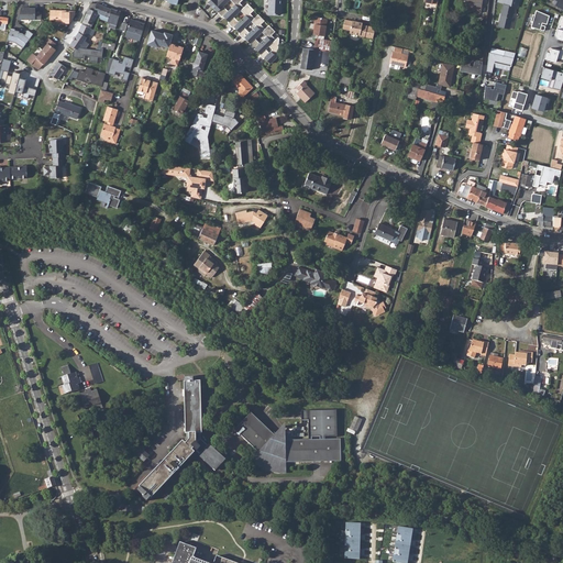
[(209,0),(208,2),(218,12),(223,7),(229,0),(209,0)]
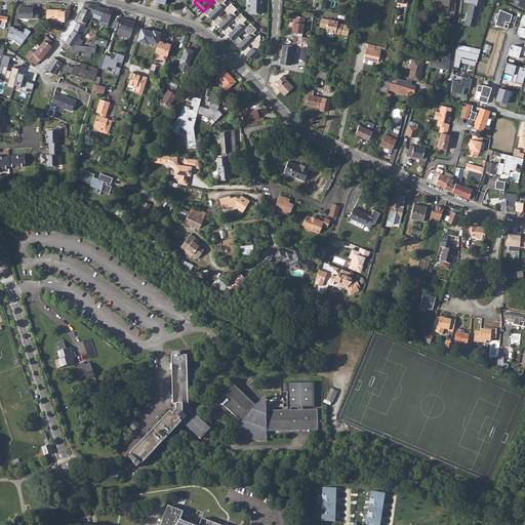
[(226,0),(214,0),(219,4),(212,10),(208,6),(203,11),(207,16),(208,15),(213,21),(218,15),(225,9),(228,7),(224,2),(226,0)]
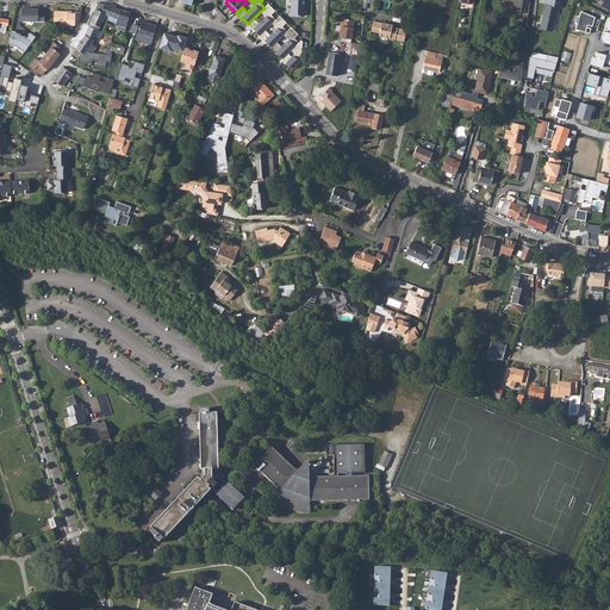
[(304,0),(291,0),(291,2),(292,2),(291,14),(305,16),(305,8),(304,8),(304,0)]
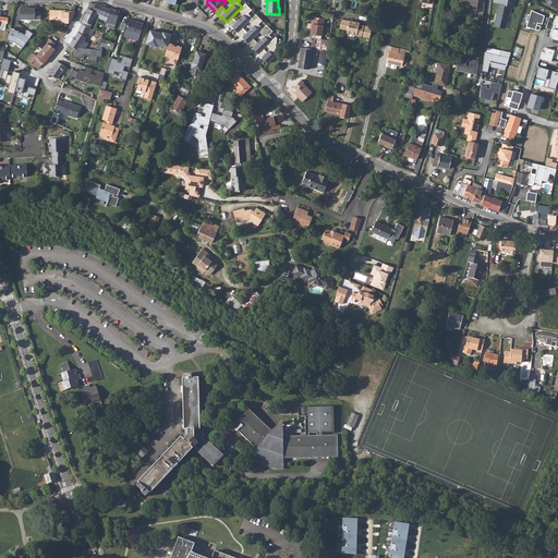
[(505,28),(510,7),(513,8),(514,0),(513,0),(500,0),(500,4),(499,3),(495,21),(496,21),(496,23),(495,23),(494,26),(505,28)]
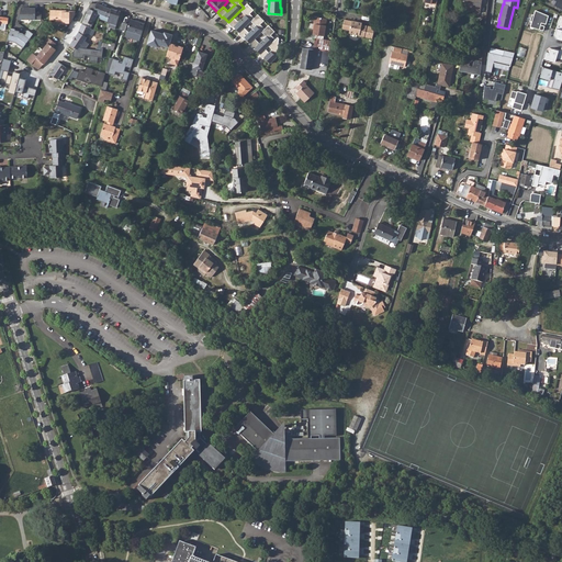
[(100,18),(101,13),(93,10),(97,3),(91,3),(87,13),(96,17),(100,18)]
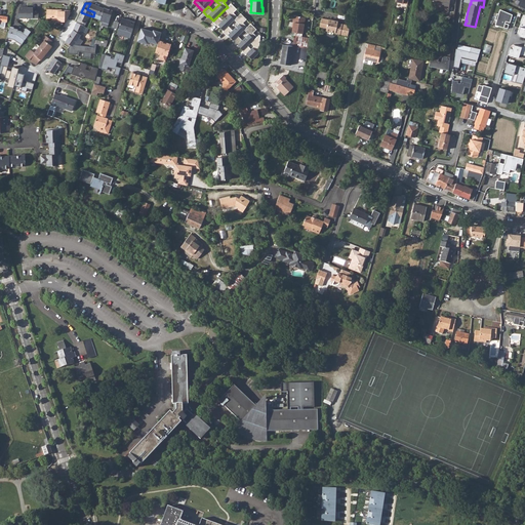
[(101,19),(104,9),(90,3),(87,9),(94,12),(93,16),(101,19)]
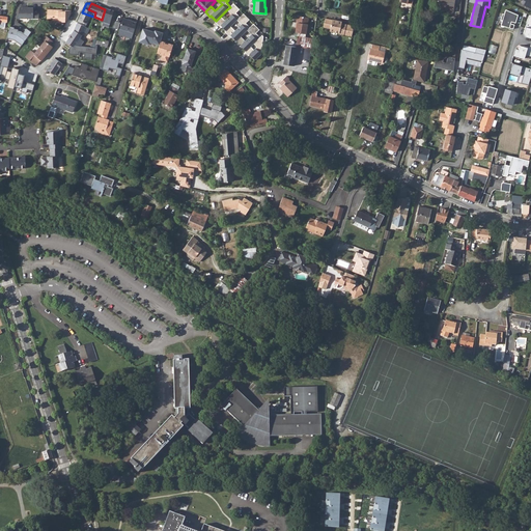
[(221,16),(216,21),(215,22),(220,26),(221,25),(226,31),(230,26),(238,20),(240,17),(235,12),(240,9),(233,3),(230,7),(227,9),(231,15),(225,21),(221,16)]
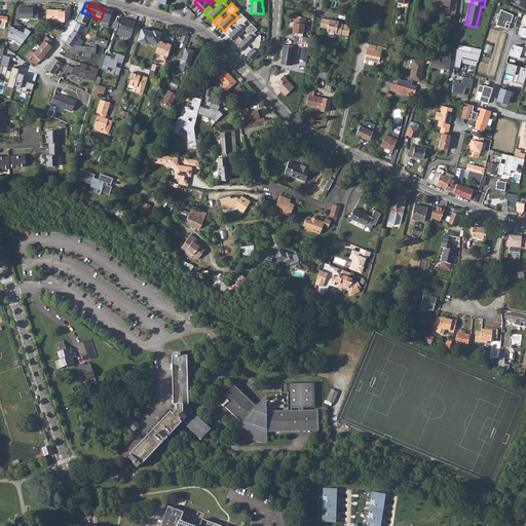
[(24,7),(21,6),(17,17),(39,19),(40,12),(34,12),(34,7),(24,7)]
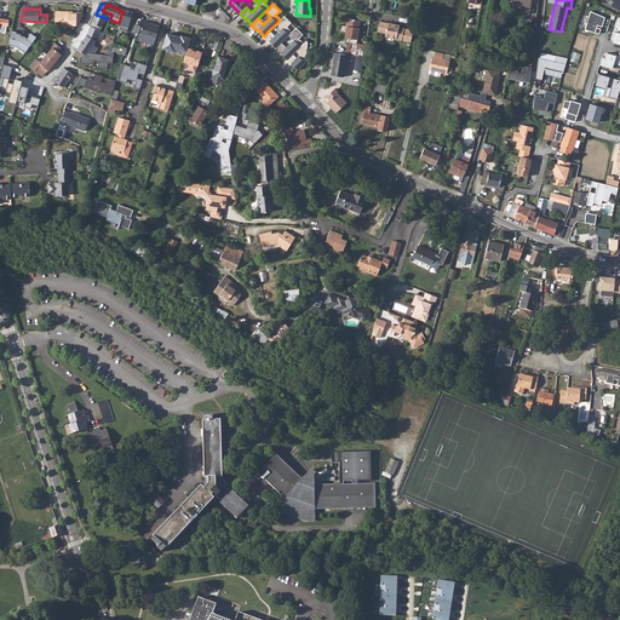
[(127,32),(133,12),(122,9),(122,11),(119,23),(115,35),(119,36),(120,29),(127,32)]
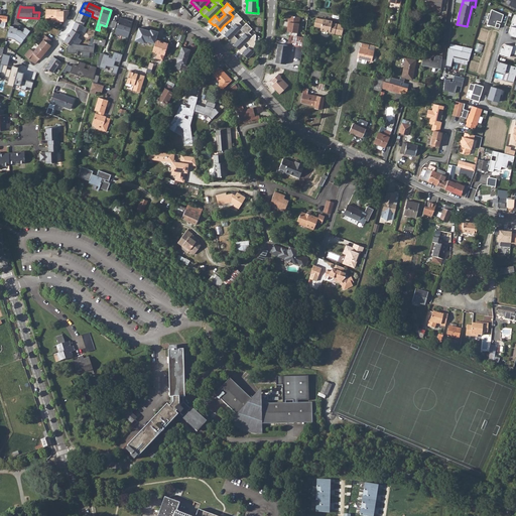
[(69,14),(70,11),(60,11),(60,9),(51,9),(46,9),(45,17),(50,17),(50,19),(56,20),(56,21),(63,21),(63,20),(66,20),(69,14)]
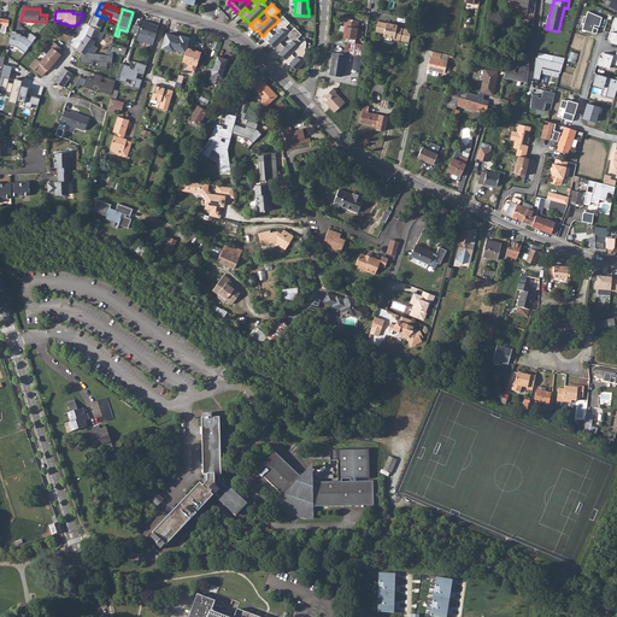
[(601,17),(588,12),(583,28),(597,33),(597,29),(593,28),(594,23),(599,25),(601,17)]
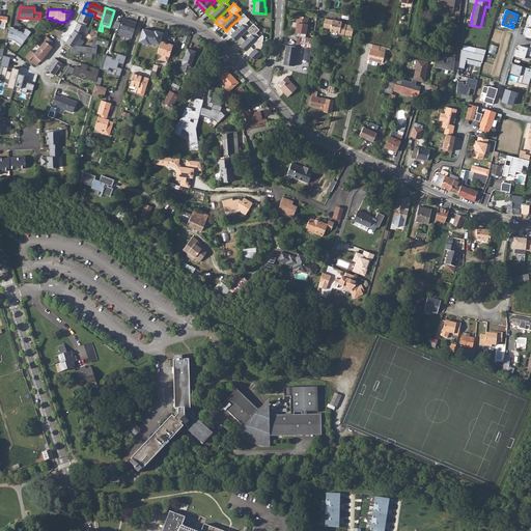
[(89,28),(94,17),(90,16),(82,12),(78,22),(82,25),(86,27),(89,28)]
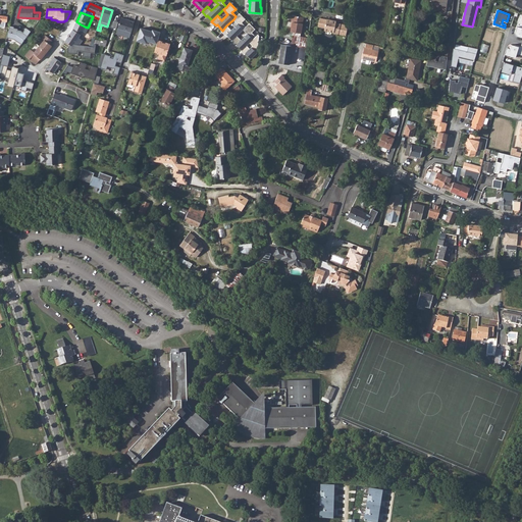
[(231,31),(226,25),(222,31),(221,32),(226,36),(226,35),(232,40),(237,36),(243,30),(246,27),(242,22),(245,19),(240,13),(236,16),(233,19),(238,23),(231,31)]
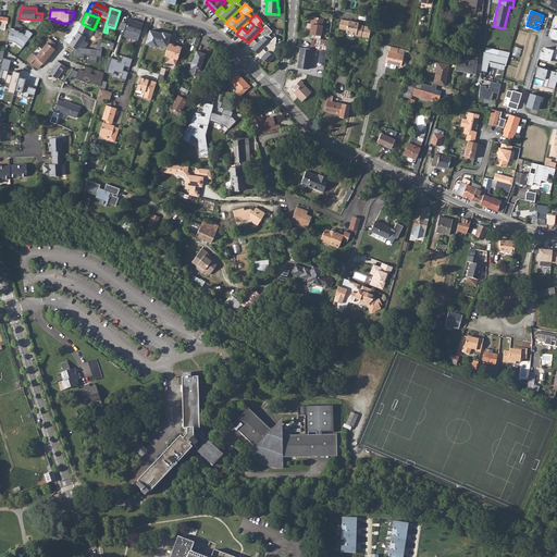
[(326,51),(329,40),(320,39),(323,19),(312,16),(310,24),(312,24),(312,28),(311,28),(310,34),(314,35),(313,38),(314,38),(313,49),(326,51)]
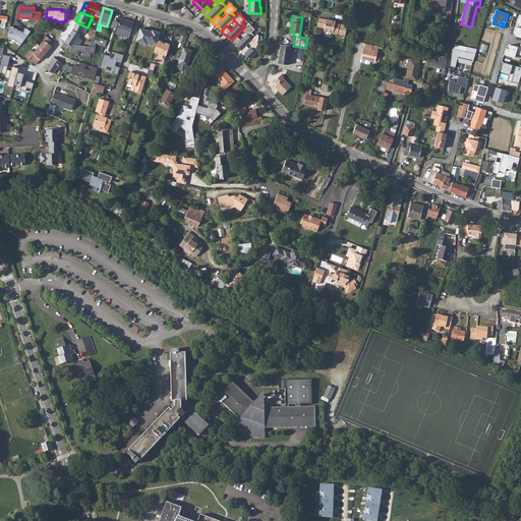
[(116,34),(129,38),(130,34),(134,22),(129,20),(129,21),(120,18),(116,34)]
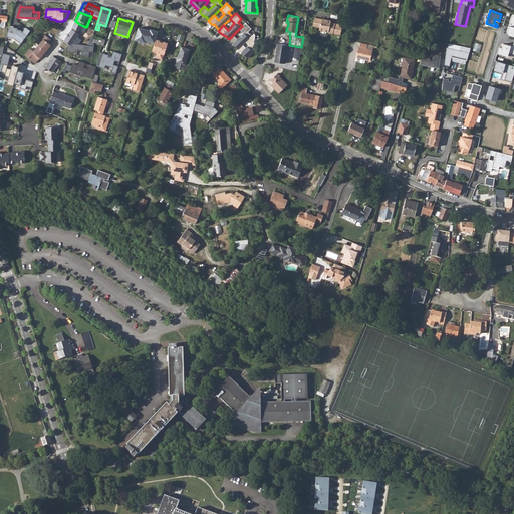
[(329,29),(330,23),(330,21),(315,18),(313,26),(319,27),(319,30),(332,34),(333,30),(329,29)]
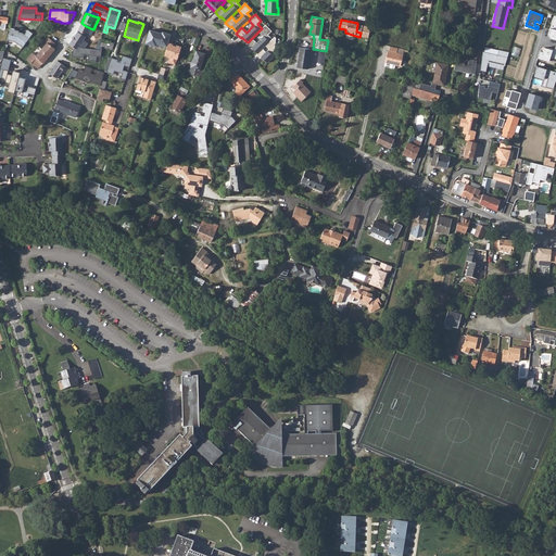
[(92,33),(93,29),(90,28),(86,26),(81,23),(77,32),(70,43),(77,50),(78,47),(85,48),(88,42),(84,40),(89,33),(92,33)]
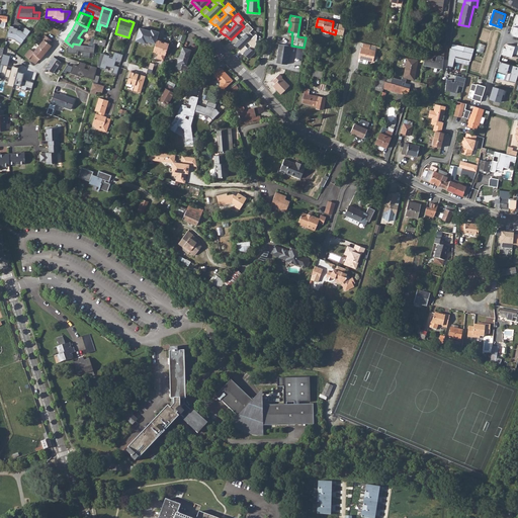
[(231,39),(230,40),(234,46),(235,45),(240,50),(245,46),(248,42),(254,36),(250,32),(253,28),(247,23),(244,26),(241,29),(246,33),(239,39),(235,35),(231,39)]
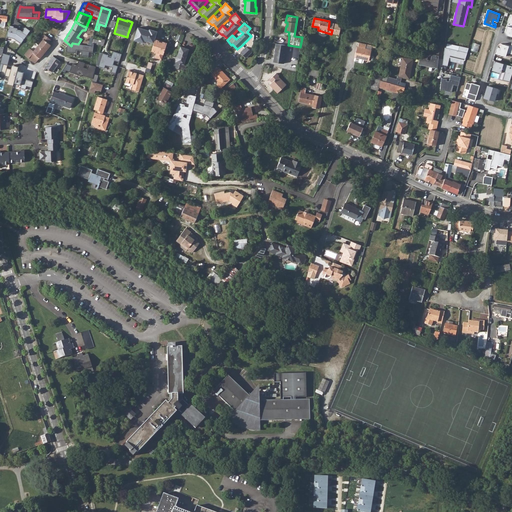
[(341,26),(334,24),(329,23),(328,29),(332,30),(331,34),(339,36),(341,26)]
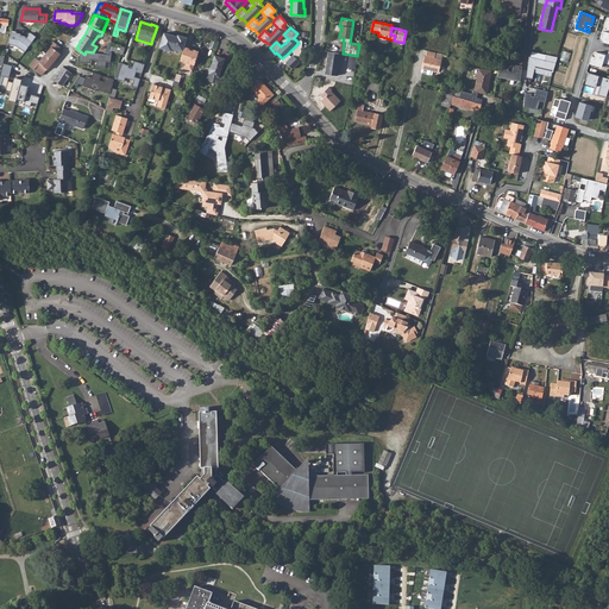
[(12,30),(8,44),(18,46),(25,52),(36,37),(31,33),(27,38),(24,36),(20,35),(22,33),(16,32),(17,31),(12,30)]
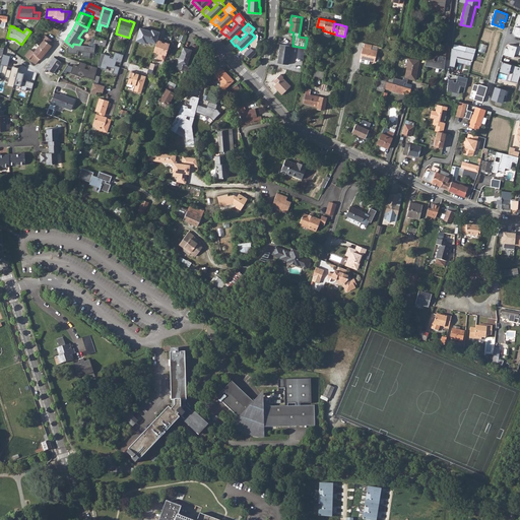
[(157,40),(159,31),(152,29),(151,31),(140,27),(136,41),(146,44),(146,41),(156,44),(157,40)]
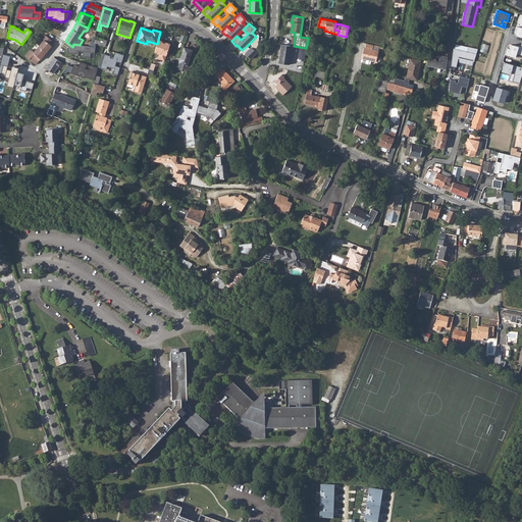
[(36,64),(51,46),(49,44),(52,41),(45,35),(42,39),(44,40),(35,52),(31,49),(25,56),(36,64)]
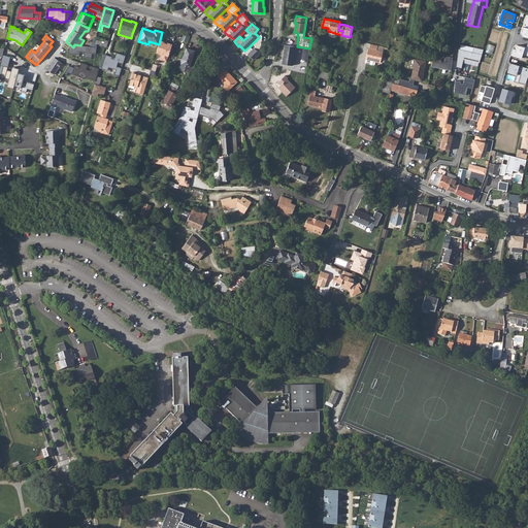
[(244,51),(243,52),(248,55),(248,54),(254,60),(260,54),(262,36),(261,35),(259,37),(253,43),(255,45),(252,48),(250,46),(244,51)]
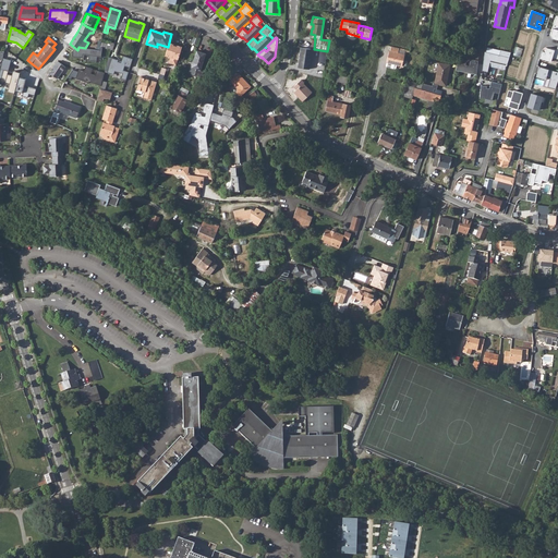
[(177,65),(182,47),(169,43),(168,47),(166,55),(171,58),(169,63),(177,65)]
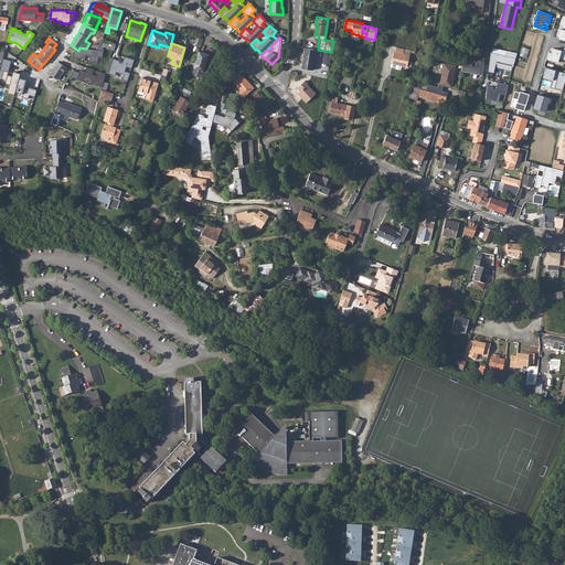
[(392,63),(407,67),(409,55),(403,54),(404,49),(396,46),(394,54),(393,54),(392,63)]
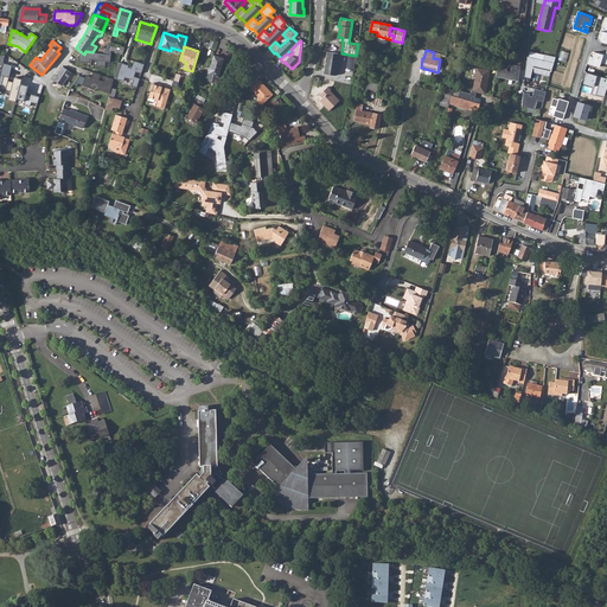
[(512,64),(521,65),(522,51),(516,50),(515,58),(504,56),(503,63),(508,63),(512,64)]
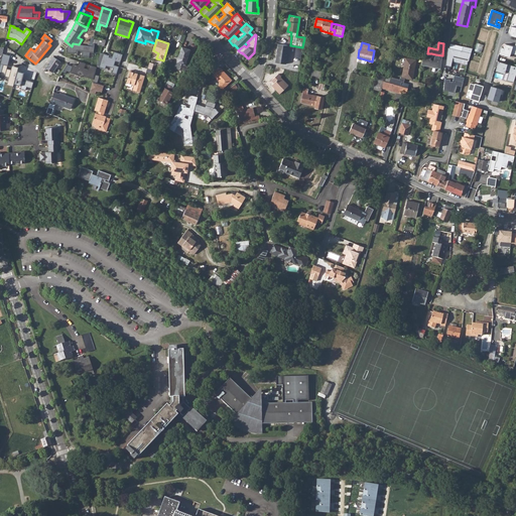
[(93,52),(94,43),(93,43),(92,46),(79,44),(73,43),(72,46),(68,44),(67,46),(66,51),(78,53),(78,50),(82,51),(81,56),(89,57),(89,52),(93,52)]
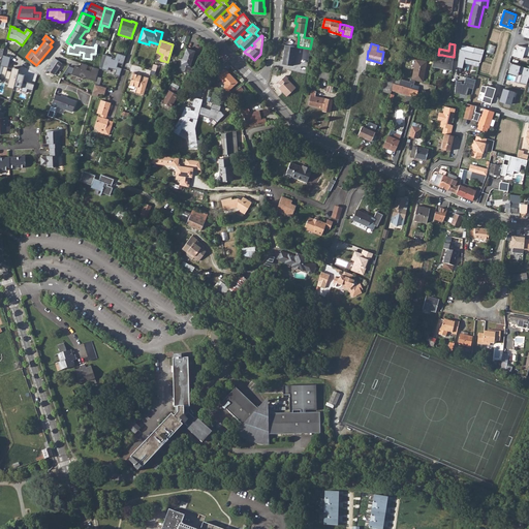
[(294,47),(285,44),(282,64),(293,65),(296,47),(294,47)]
